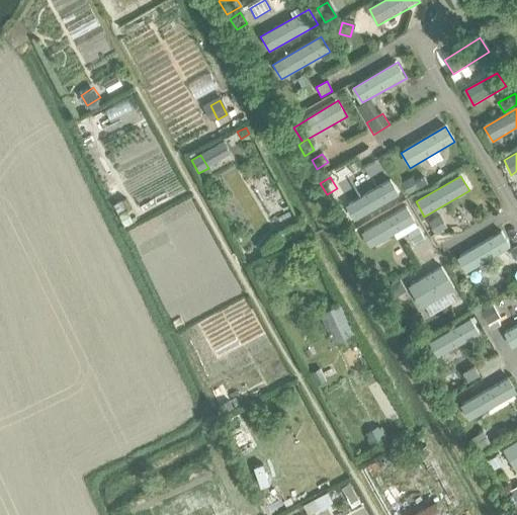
[(412,178),(403,183),(410,194),(419,189),(412,178)]
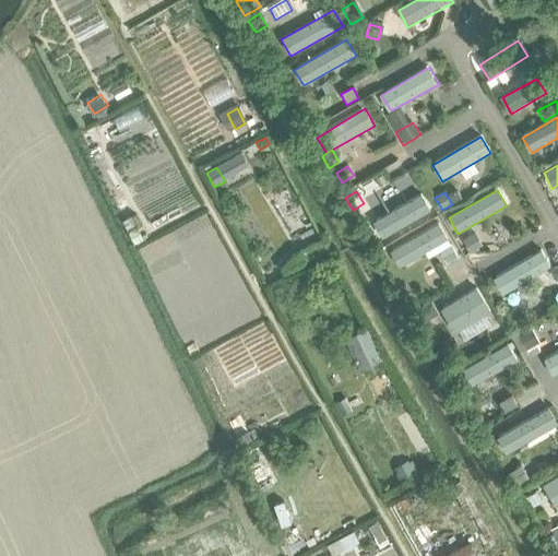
[(422,197),(375,223),(383,240),(430,214),(422,197)]
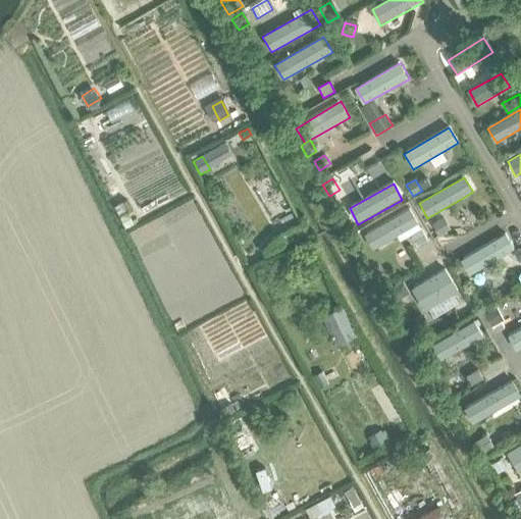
[(124,202),(114,207),(119,216),(128,211),(124,202)]
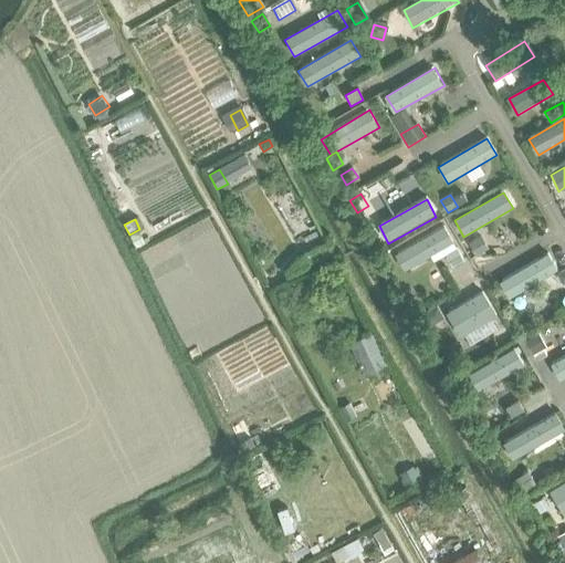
[(443,227),(395,256),(404,272),(453,243),(443,227)]
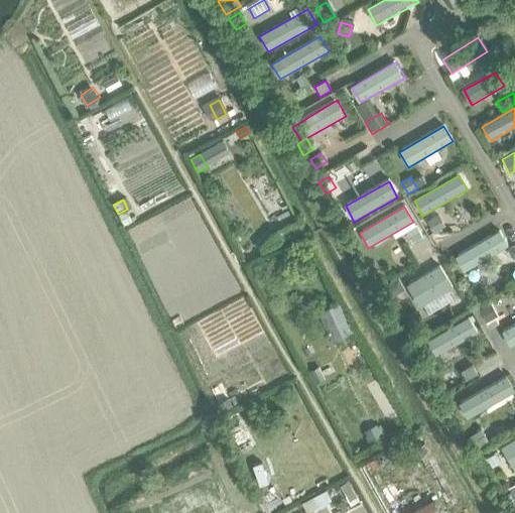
[(126,212),(118,216),(124,226),(131,222),(126,212)]
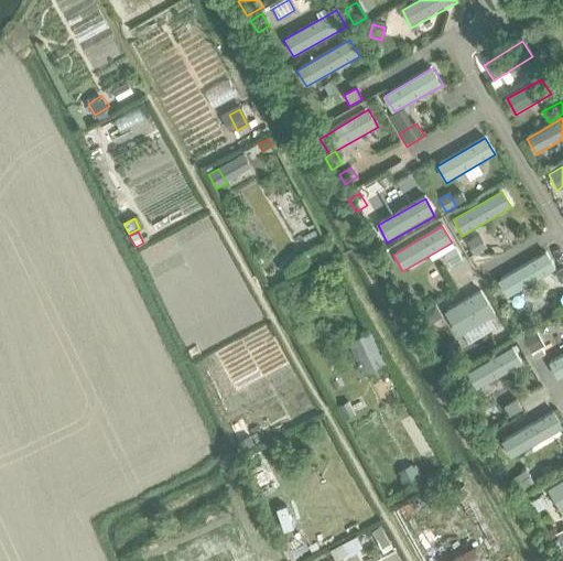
[(478,237),(467,244),(474,255),(485,248),(478,237)]
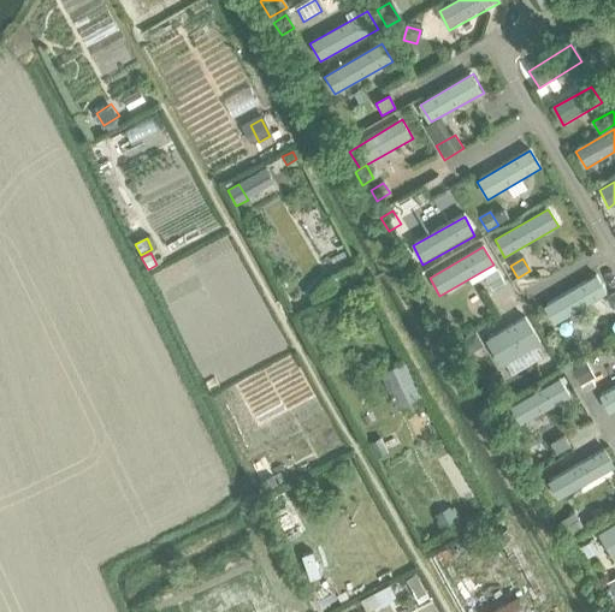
[(497,272),(486,278),(494,291),(506,284),(497,272)]
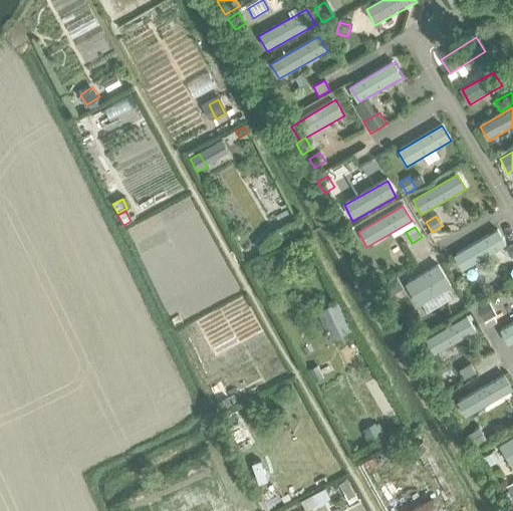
[(498,230),(455,256),(462,270),(506,245),(498,230)]
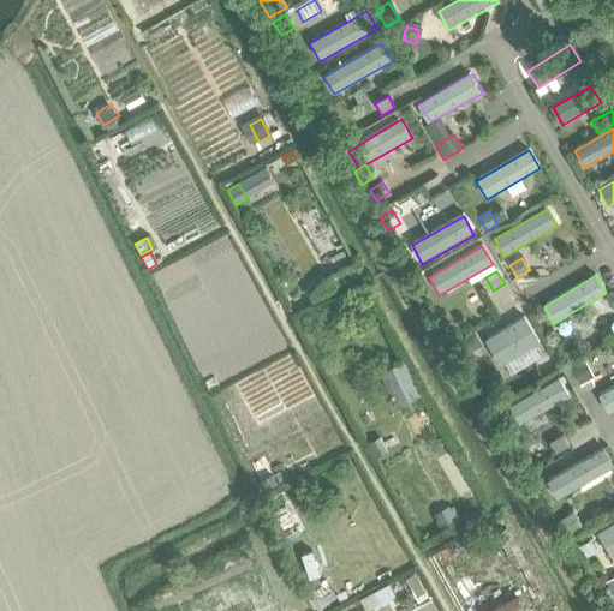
[(483,341),(499,367),(540,345),(524,317),(483,341)]
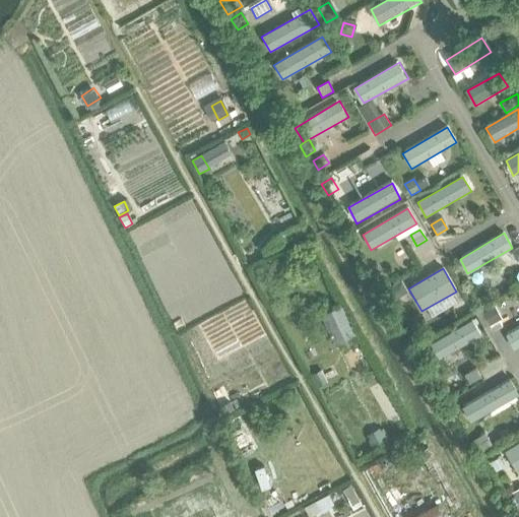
[(401,293),(390,300),(397,312),(403,309),(405,299),(401,293)]
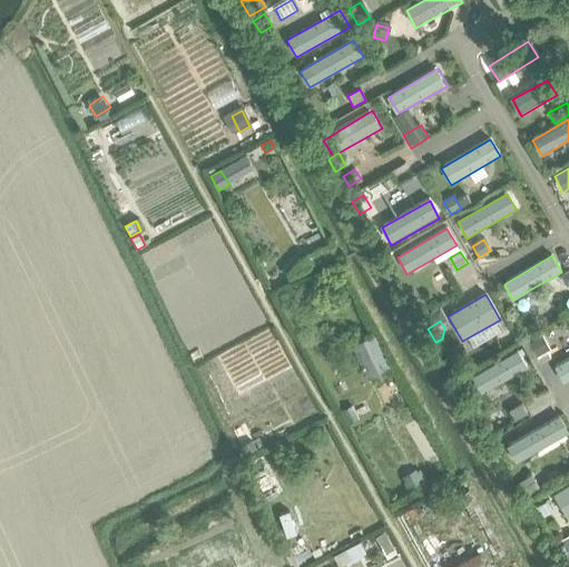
[(543,335),(530,343),(538,357),(551,349),(543,335)]
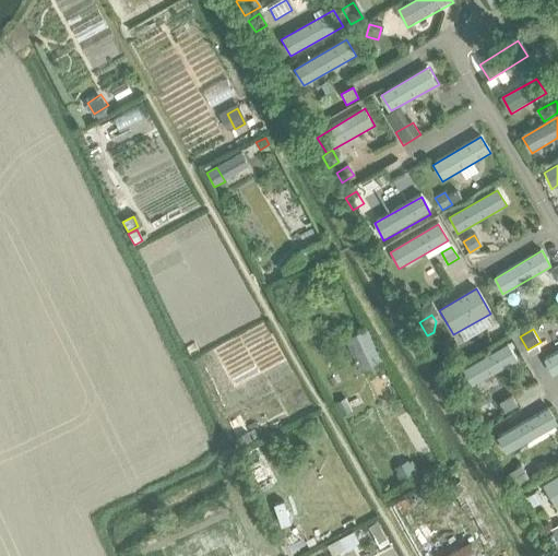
[(368,330),(345,341),(359,371),(382,361),(368,330)]
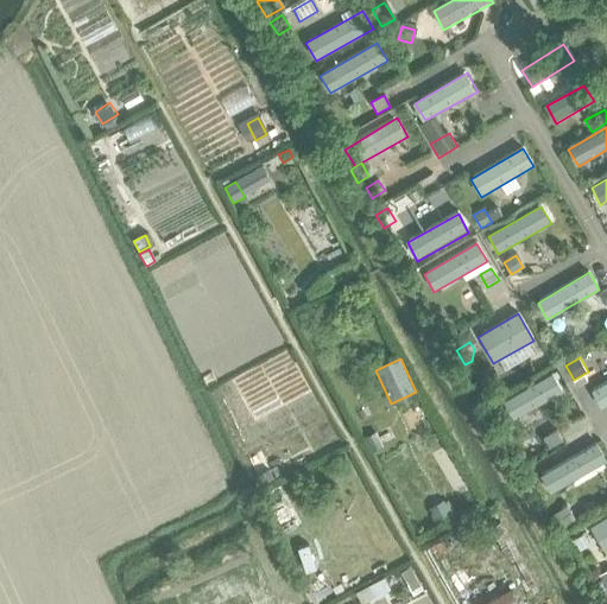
[(505,401),(514,420),(563,392),(552,374),(505,401)]
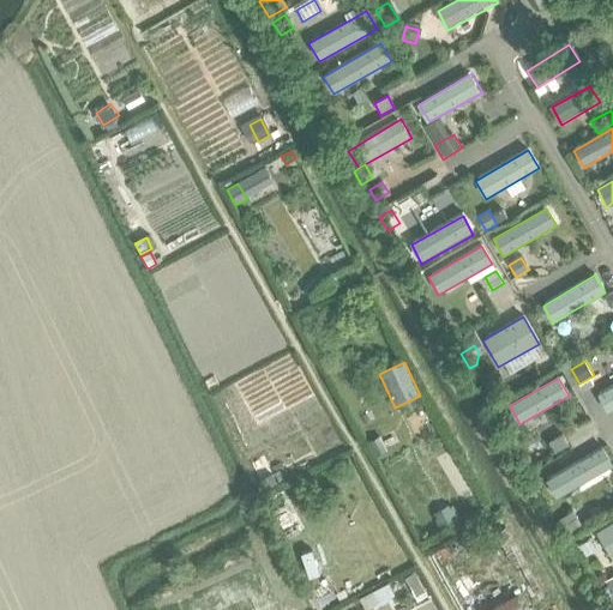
[(612,386),(598,396),(598,398),(607,414),(612,410),(612,386)]
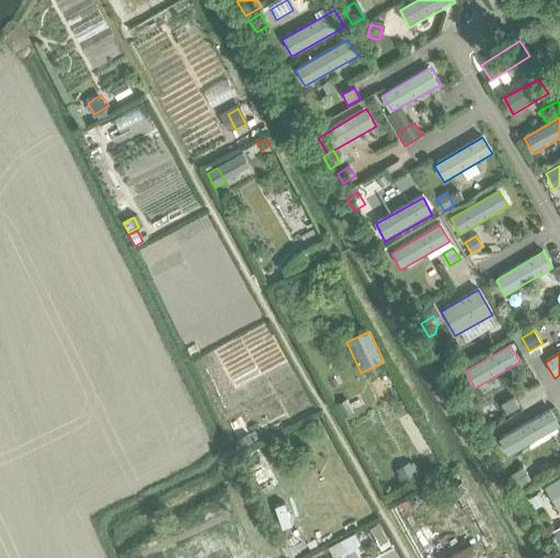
[(513,398),(503,405),(507,413),(518,408),(513,398)]
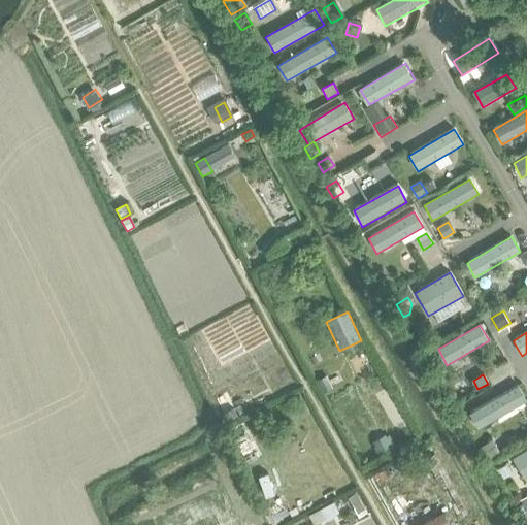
[(326,376),(318,381),(324,392),(332,388),(326,376)]
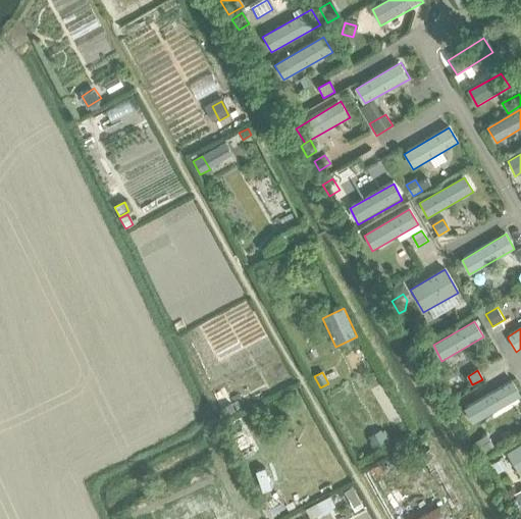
[(520,395),(513,382),(464,410),(472,425),(520,397),(520,395)]
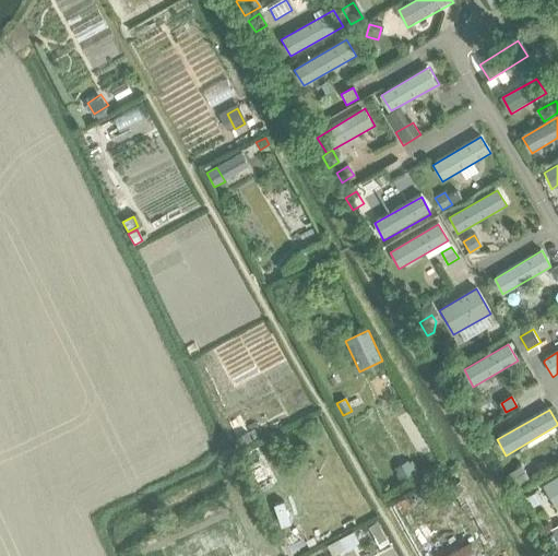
[(247,434),(237,438),(240,446),(250,441),(247,434)]
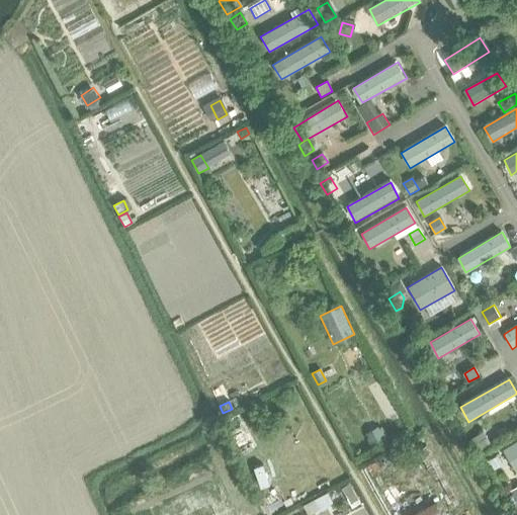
[(232,420),(221,427),(226,436),(238,430),(232,420)]
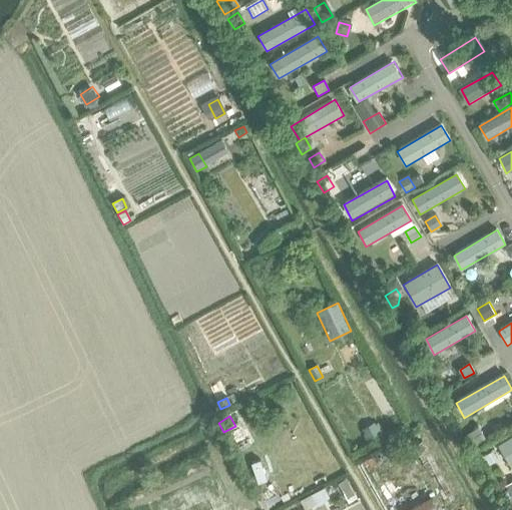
[(364,430),(370,441),(381,435),(375,424),(364,430)]
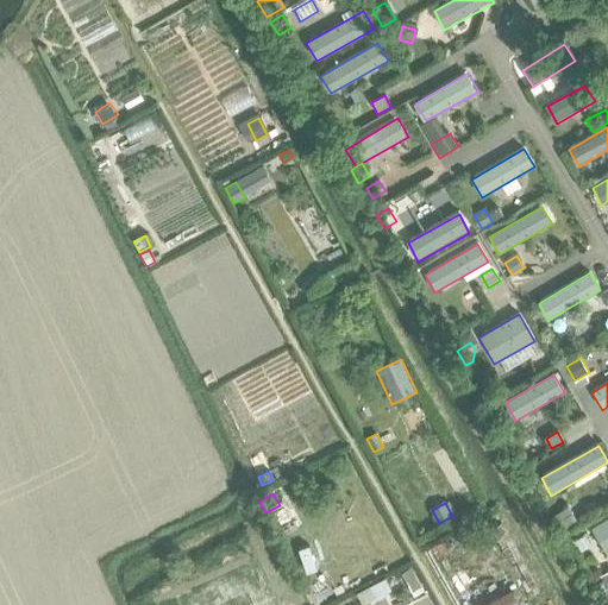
[(568,510),(555,518),(563,533),(577,524),(568,510)]
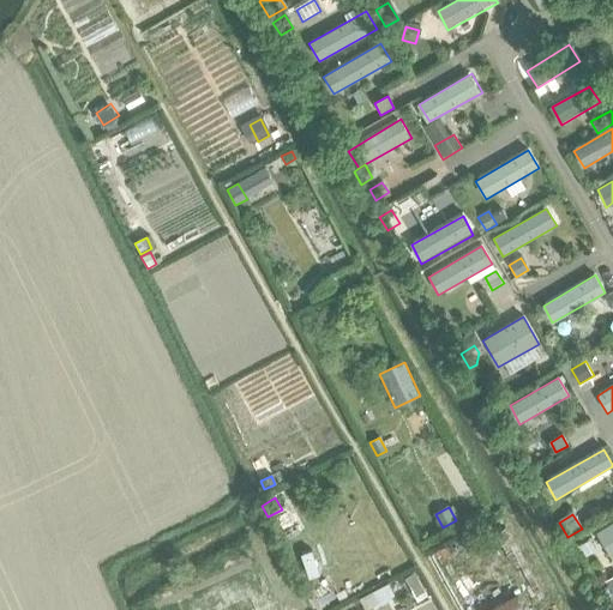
[(612,523),(595,533),(612,560),(612,559),(612,523)]
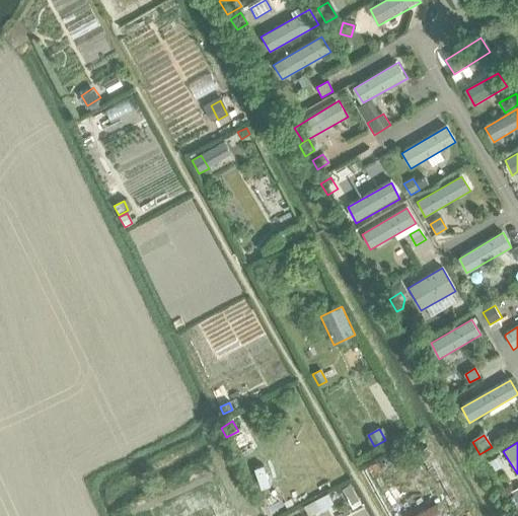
[(349,487),(342,491),(352,510),(360,506),(349,487)]
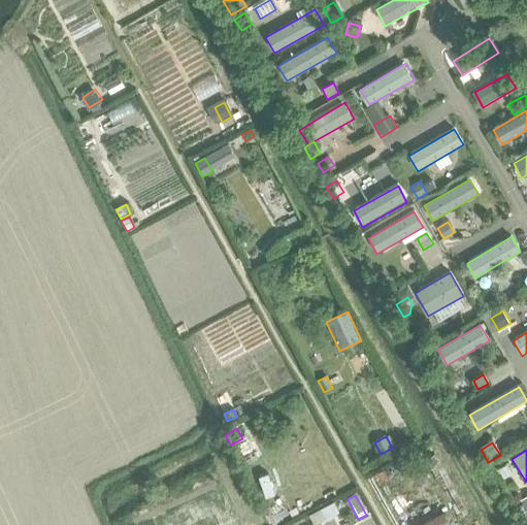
[(333,503),(309,516),(314,524),(319,524),(338,514),(333,503)]
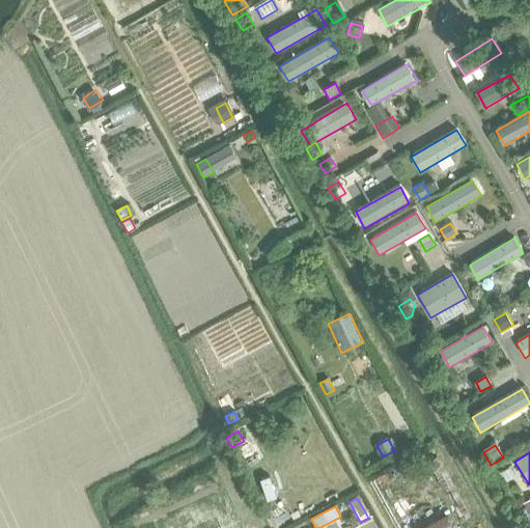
[(446,519),(438,523),(440,527),(451,527),(446,519)]
